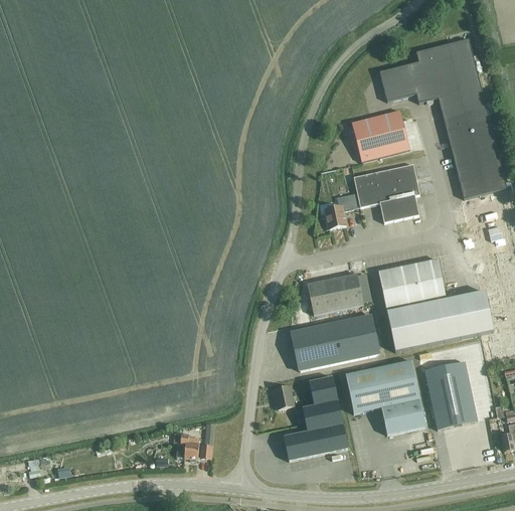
[(418,60),(379,70),(387,101),(416,93),(418,102),(427,100),(427,102),(432,101),(432,99),(439,97),(464,198),(507,187),(469,37),(416,51),(418,60)]
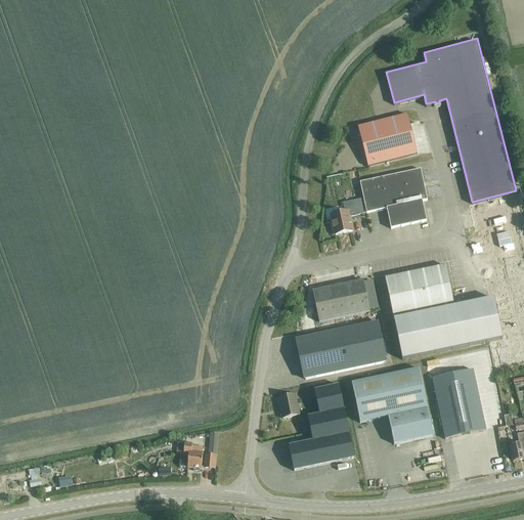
[(406,111),(357,123),(367,164),(417,152),(406,111)]
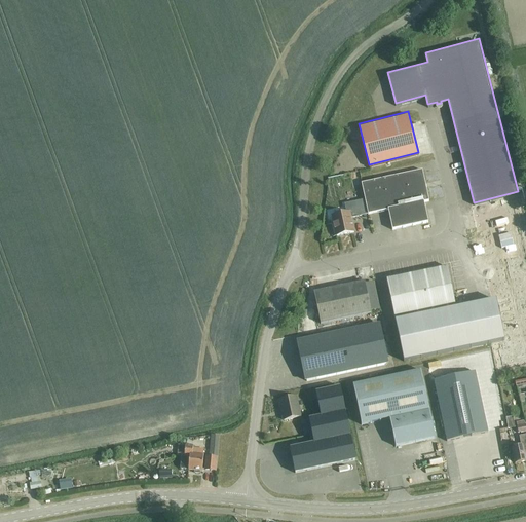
[(361,196),(362,201),(366,200),(368,211),(387,207),(392,226),(428,219),(423,198),(428,197),(422,166),(361,180),(365,196),(361,196)]
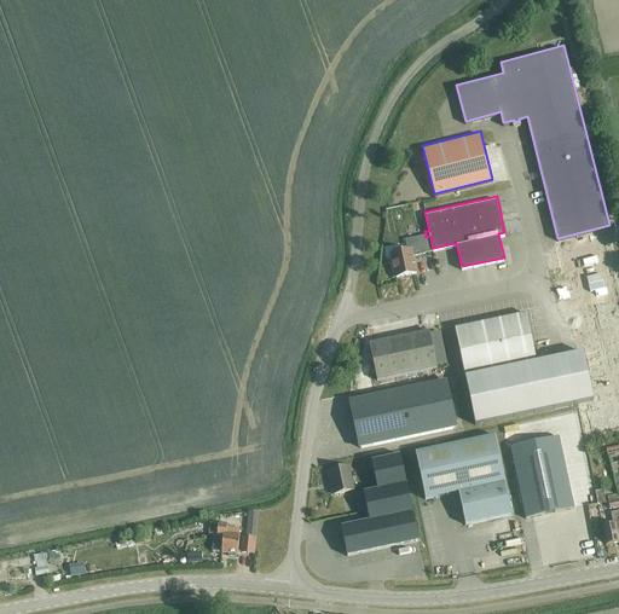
[(426,237),(424,231),(405,236),(408,247),(391,250),(395,273),(416,270),(412,253),(424,250),(422,237),(426,237)]
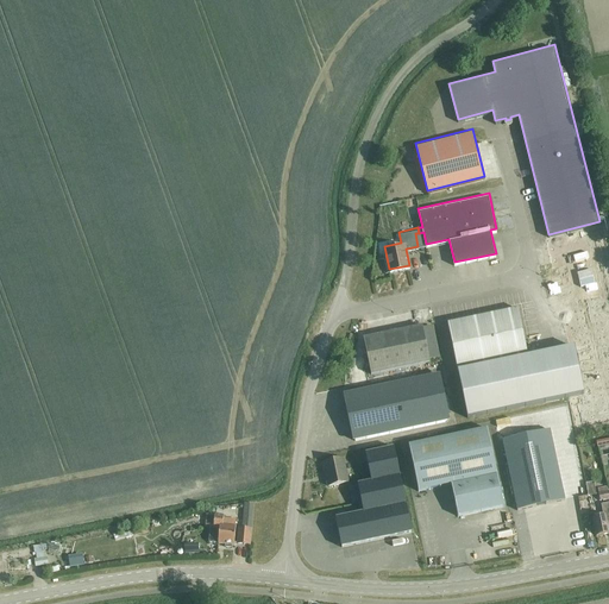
[(518,304),(447,320),(468,414),(584,389),(573,341),(527,352),(518,304)]
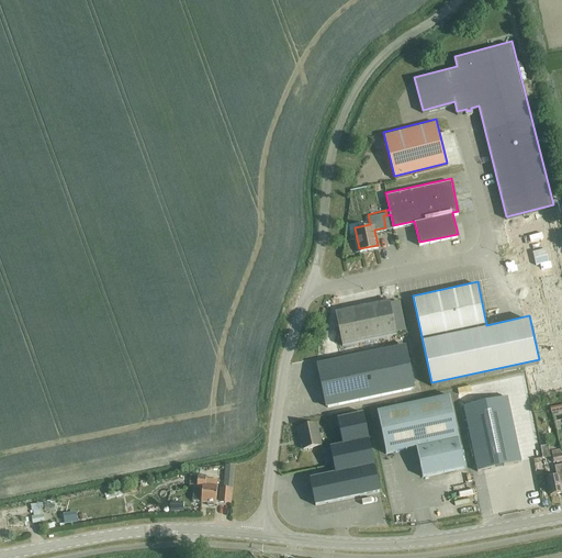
[(390,298),(335,310),(341,343),(396,331),(390,298)]
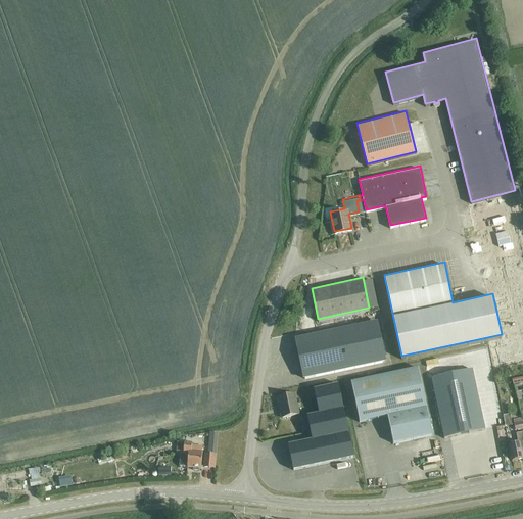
[(376,319),(296,335),(304,376),(384,359),(376,319)]
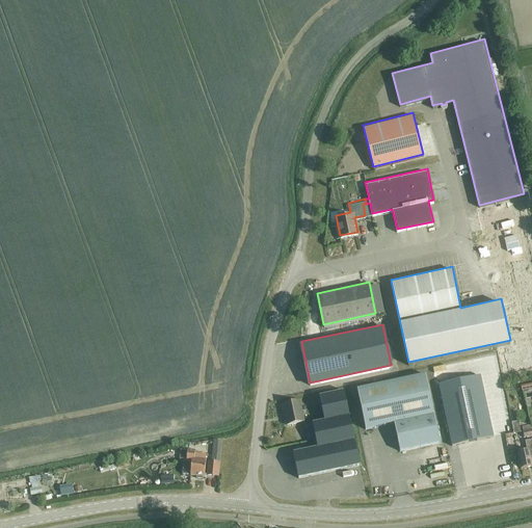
[(440,440),(424,371),(357,387),(365,424),(393,418),(399,448),(440,440)]
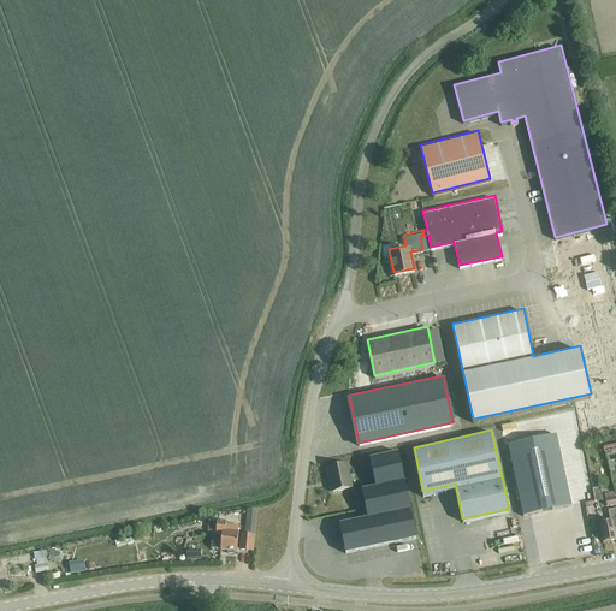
[(556,431),(508,442),(523,512),(572,503),(556,431)]
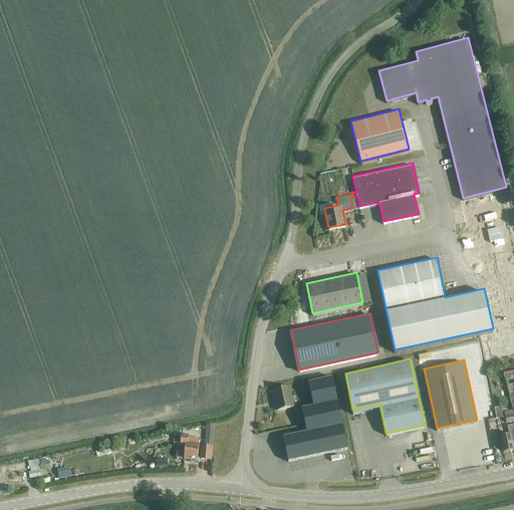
[(347,447),(333,375),(308,380),(313,404),(302,407),(303,413),(307,430),(283,435),(288,459),(347,447)]
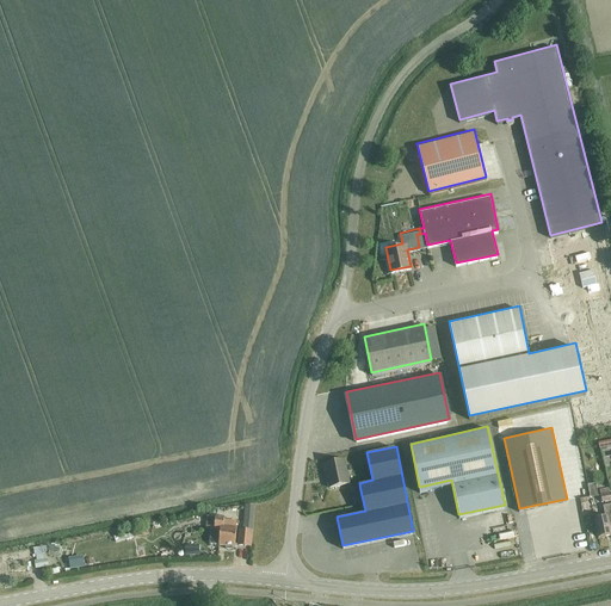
[(349,480),(344,457),(325,461),(329,484),(349,480)]
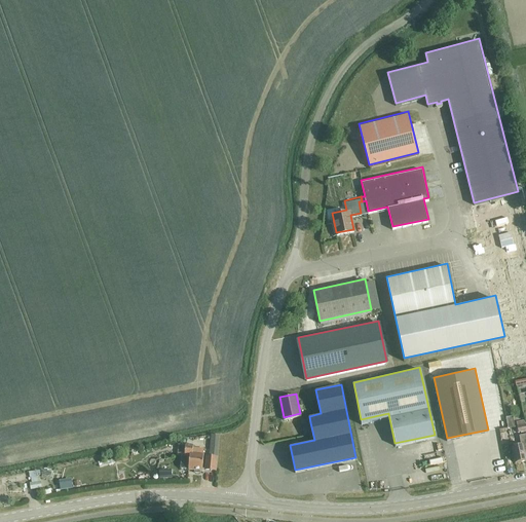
[(509,425),(515,424),(513,413),(506,415),(509,425)]
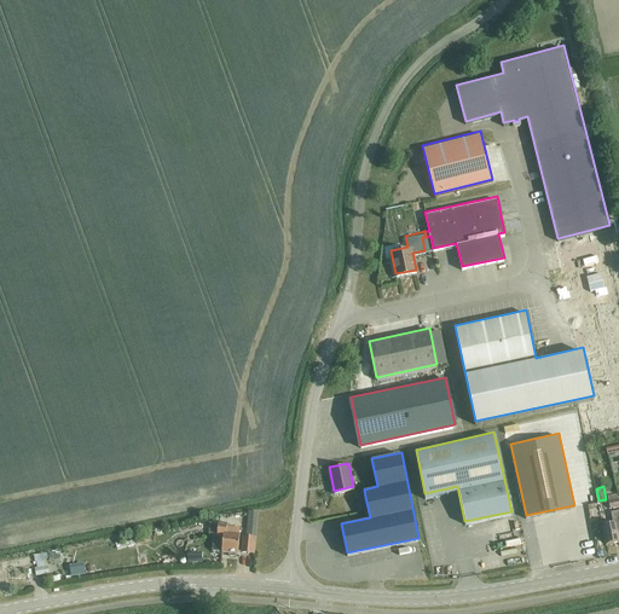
[(611,505),(618,503),(618,500),(618,492),(608,494),(611,505)]
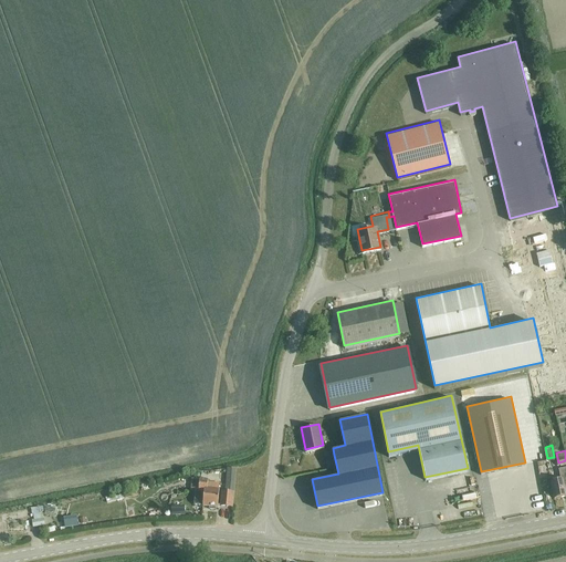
[(565,492),(565,464),(558,466),(561,476),(551,478),(555,496),(565,492)]
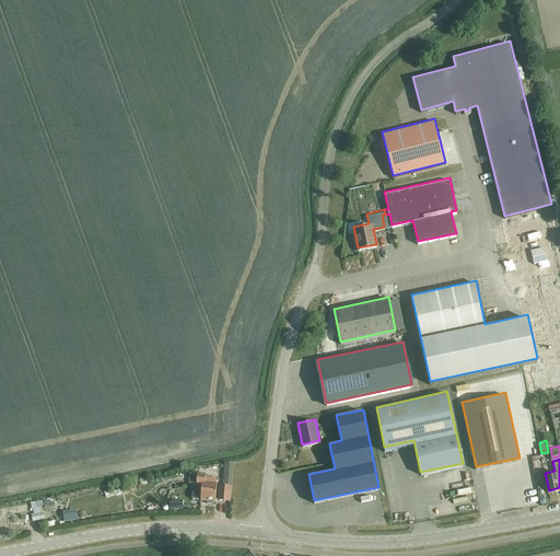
[(231,498),(234,462),(225,461),(223,484),(220,483),(219,497),(231,498)]
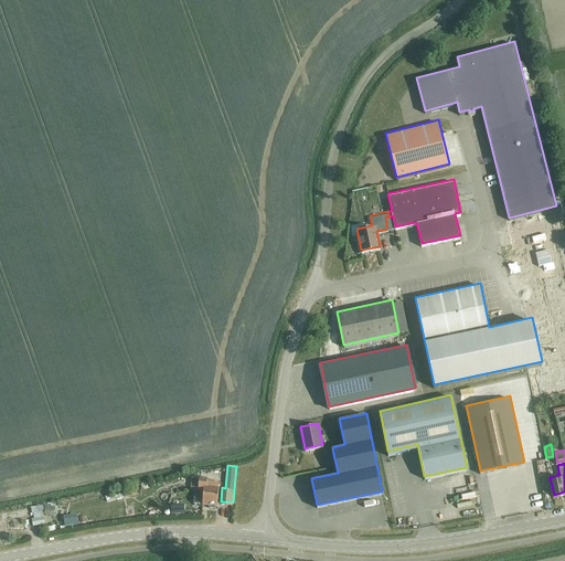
[(192,475),(191,486),(195,486),(194,500),(202,500),(202,503),(210,503),(210,505),(215,506),(215,504),(217,504),(219,486),(220,478),(208,477),(208,476),(199,475),(192,475)]
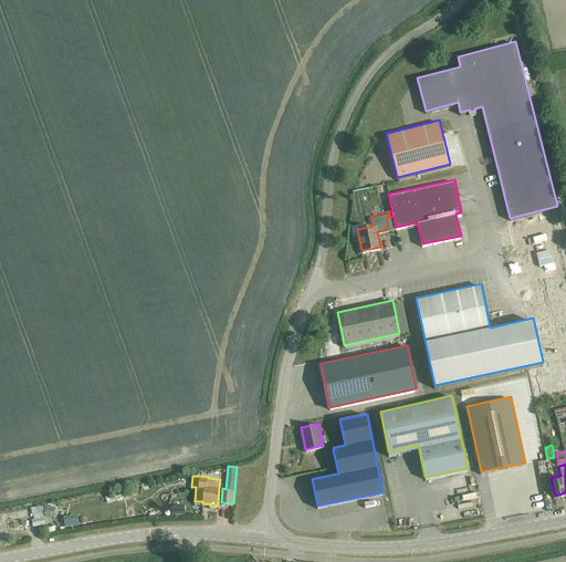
[(493,496),(500,493),(495,481),(490,482),(493,496)]
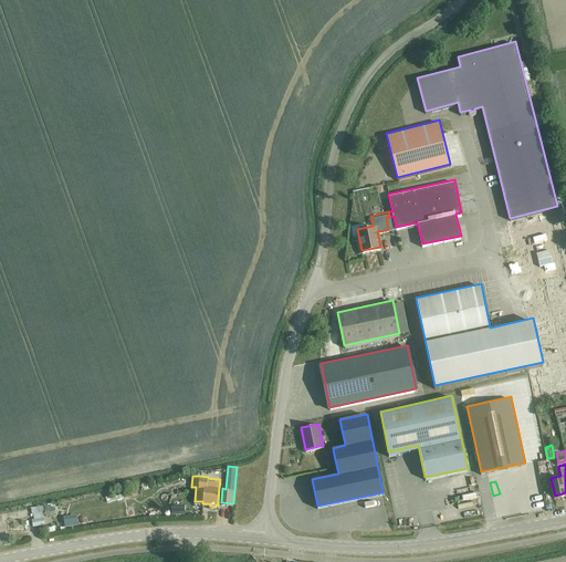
[(185,502),(171,503),(171,512),(185,511),(185,502)]
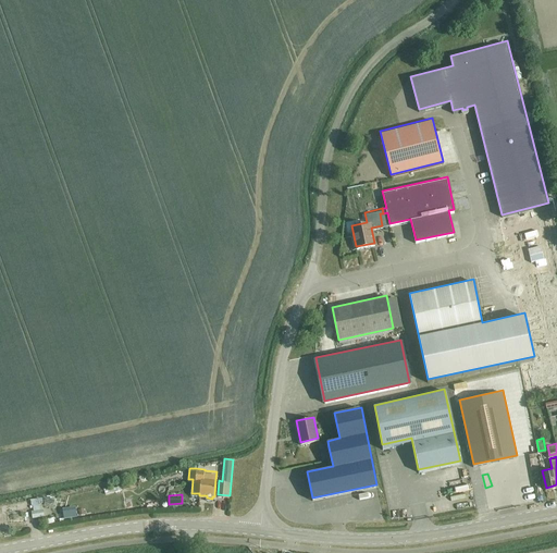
[(65,515),(77,514),(77,504),(64,504),(65,515)]
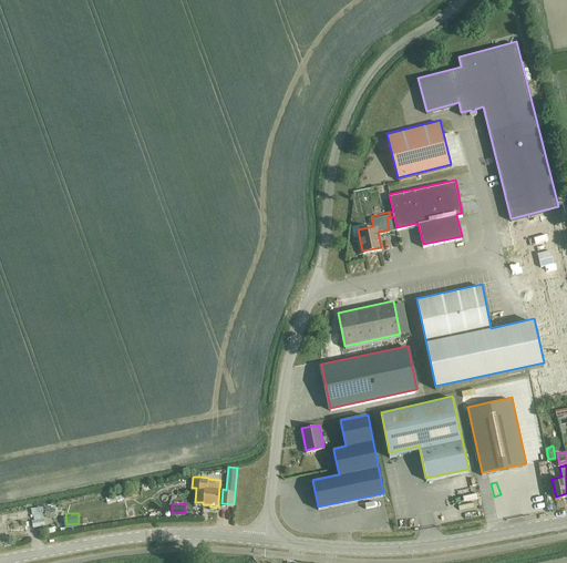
[(44,515),(32,518),(33,524),(45,522),(44,515)]
